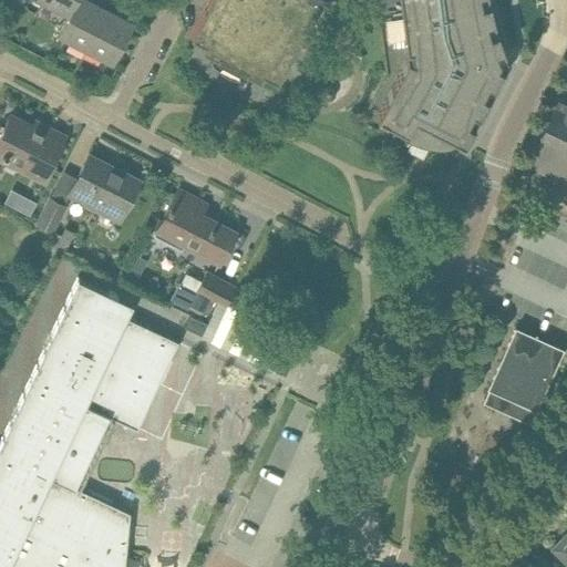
[(54,10),(68,17),(75,0),(43,0),(57,7),(54,10)]
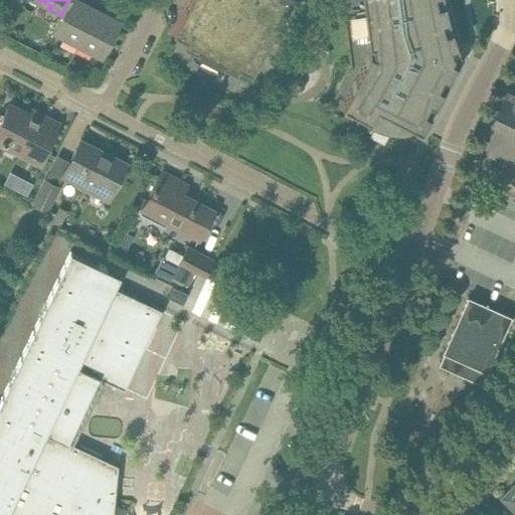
[(66,36),(78,42),(96,10),(91,8),(92,6),(78,0),(68,0),(61,15),(52,33),(64,39),(66,36)]
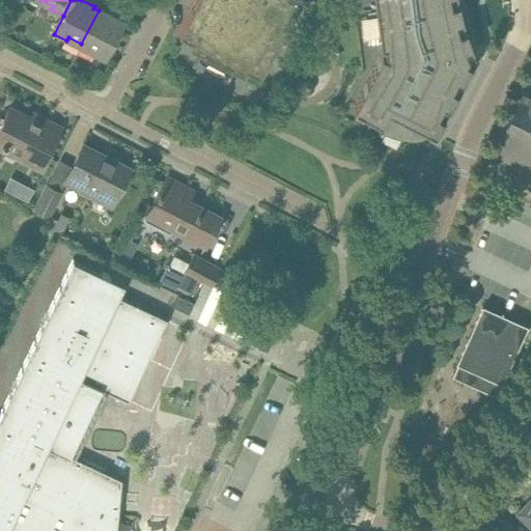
[(196,0),(178,34),(187,38),(189,46),(244,75),(248,70),(260,77),(297,0),(374,0),(381,46),(385,45),(386,55),(382,53),(353,109),(361,113),(362,112),(383,123),(385,119),(406,131),(411,121),(435,135),(475,56),(472,47),(472,44),(466,28),(458,0),(196,0)]
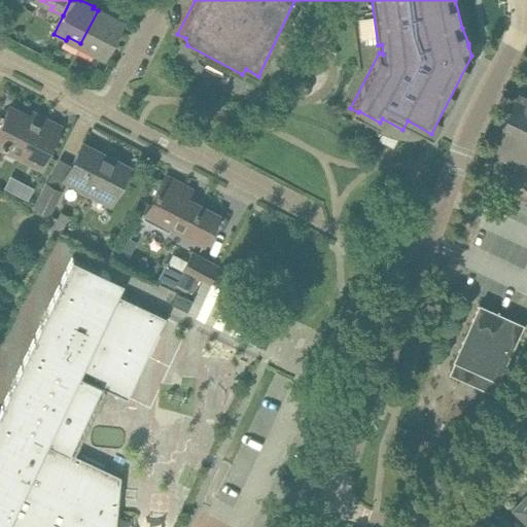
[(98,10),(80,43),(94,50),(92,54),(105,61),(125,23),(104,12),(104,13),(98,10)]
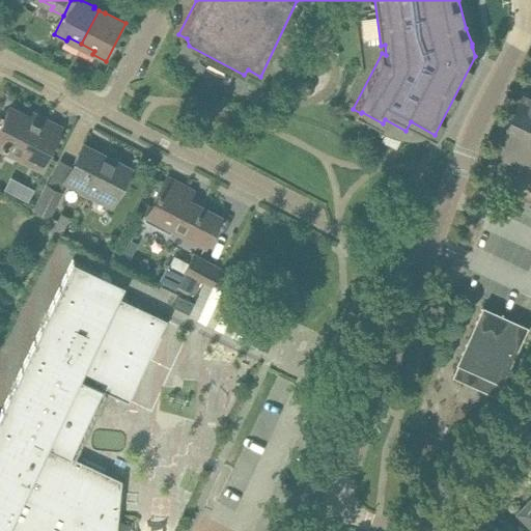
[(530,169),(530,95),(525,93),(507,132),(509,133),(499,154),(530,169)]
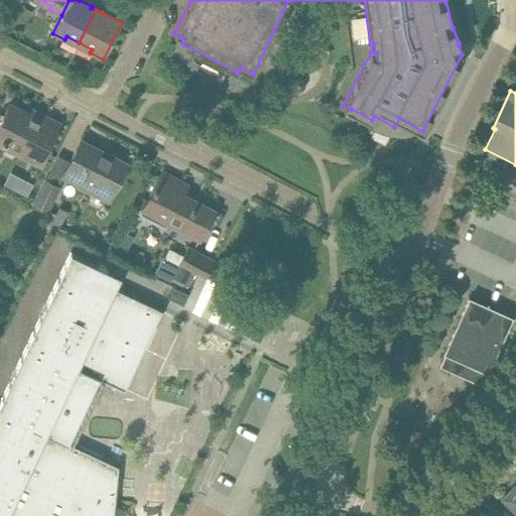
[(8,104),(0,121),(0,138),(20,148),(18,153),(39,163),(59,124),(42,116),(38,120),(31,116),(31,115),(8,104)]
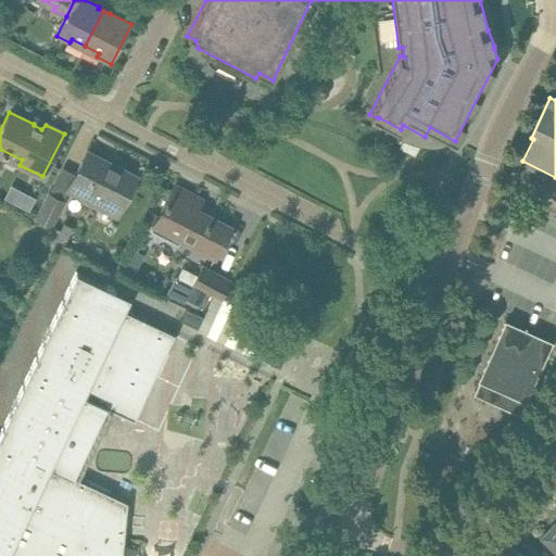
[(405,136),(399,148),(414,156),(417,150),(420,143),(405,136)]
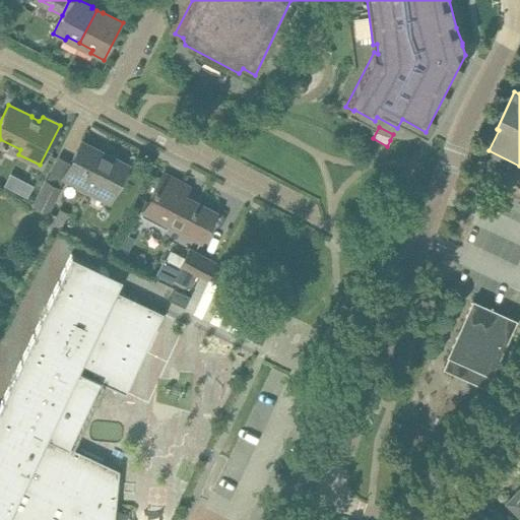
[(62,178),(76,185),(109,201),(128,165),(111,156),(110,158),(81,143),(82,141),(81,141),(62,178)]
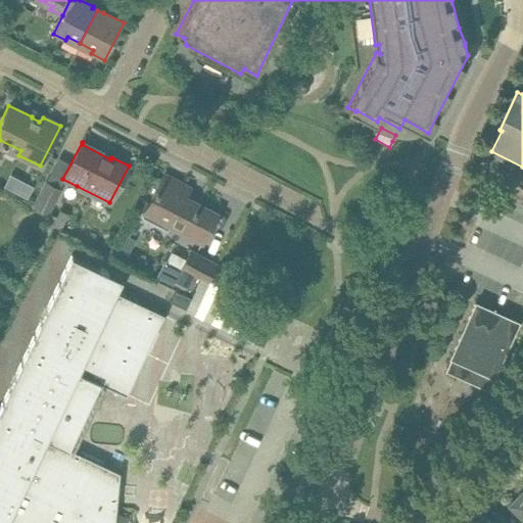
[(163,175),(142,216),(201,245),(218,214),(185,197),(190,188),(163,175)]
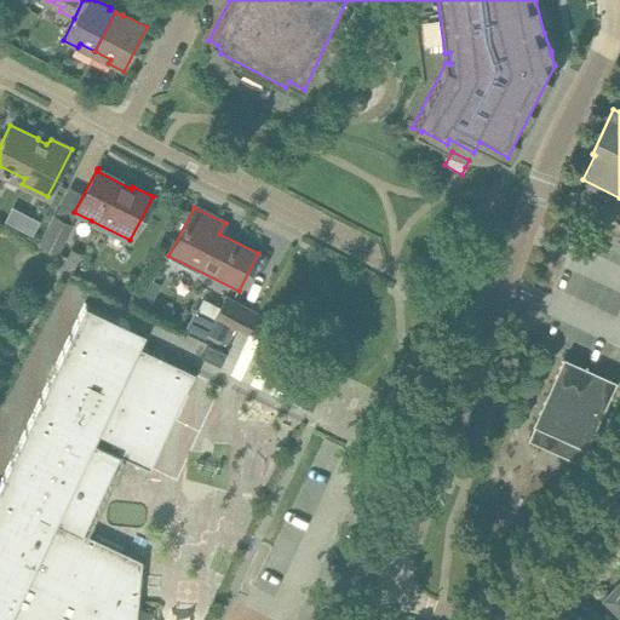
[(55,216),(40,244),(58,253),(73,224),(55,216)]
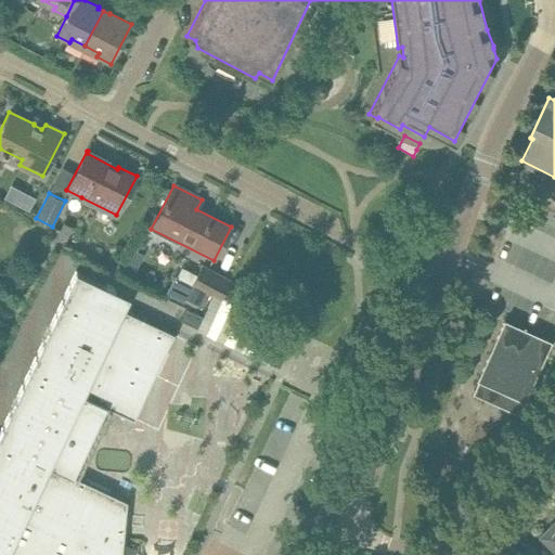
[(202,265),(191,287),(185,297),(185,298),(202,307),(211,289),(220,295),(229,279),(202,265)]
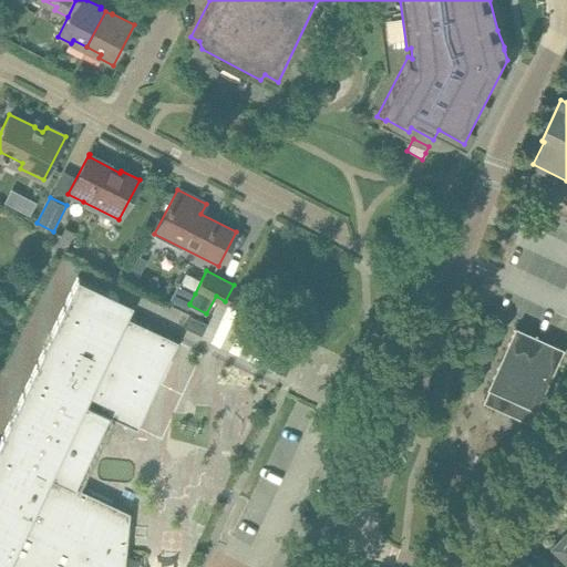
[(0,566),(124,566),(130,512),(75,486),(96,441),(103,444),(107,435),(101,432),(109,415),(137,429),(178,341),(125,316),(111,309),(117,295),(78,276),(0,440),(0,566)]
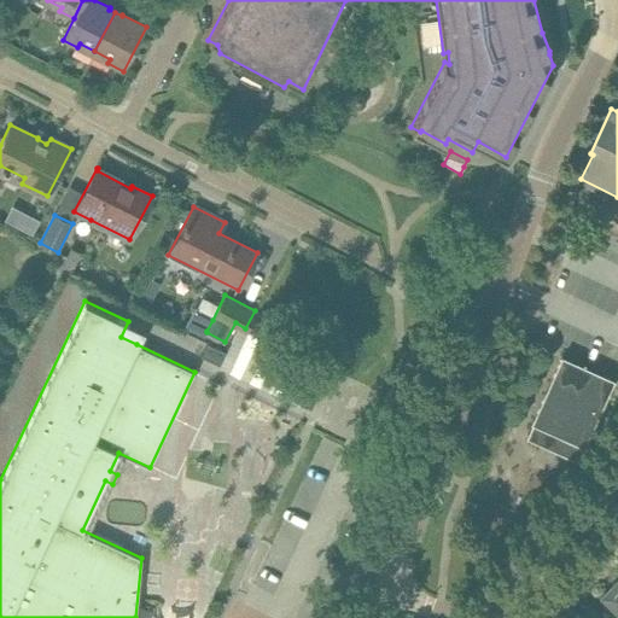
[(145,328),(128,321),(121,337),(136,344),(145,328)]
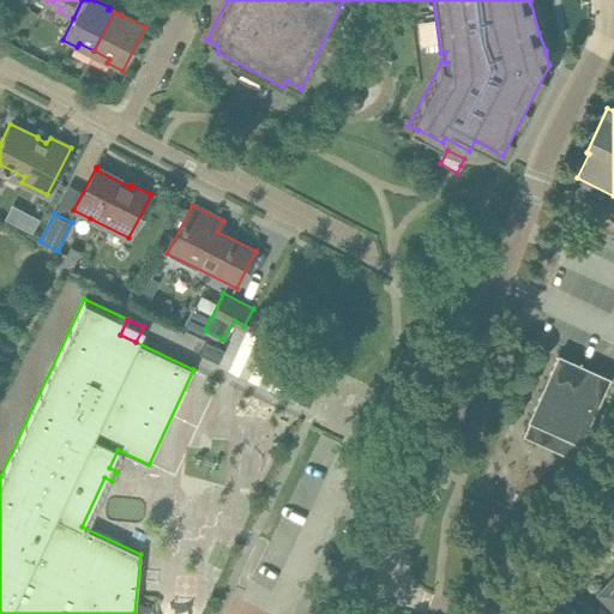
[(200,355),(218,363),(224,350),(206,342),(200,355)]
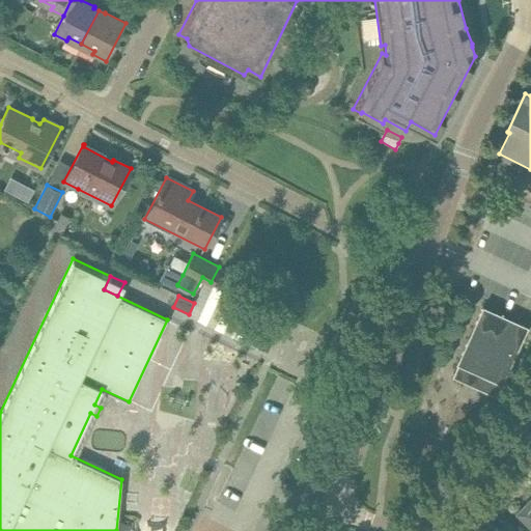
[(452,375),(495,395),(527,326),(482,306),(456,362),(458,363),(453,373),(452,375)]
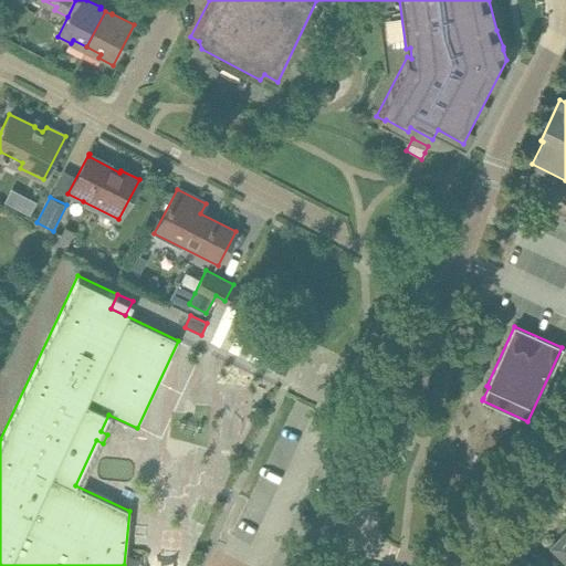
[(565,532),(551,547),(565,562),(565,532)]
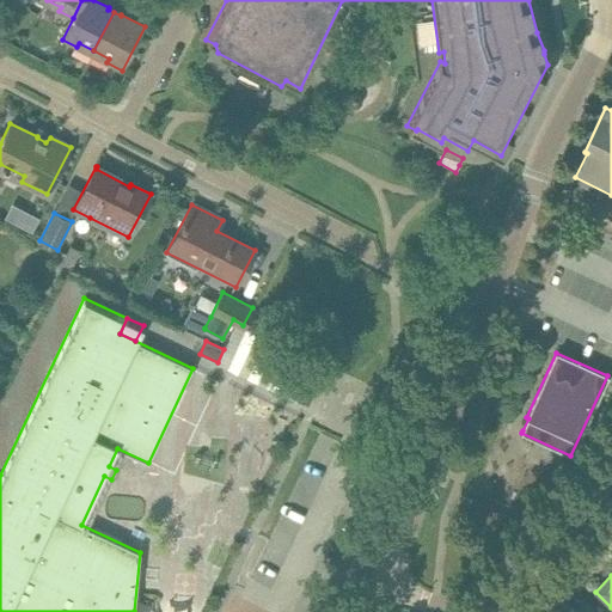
[(538,606),(531,611),(574,611),(570,607),(569,609),(556,595),(543,610),(538,606)]
